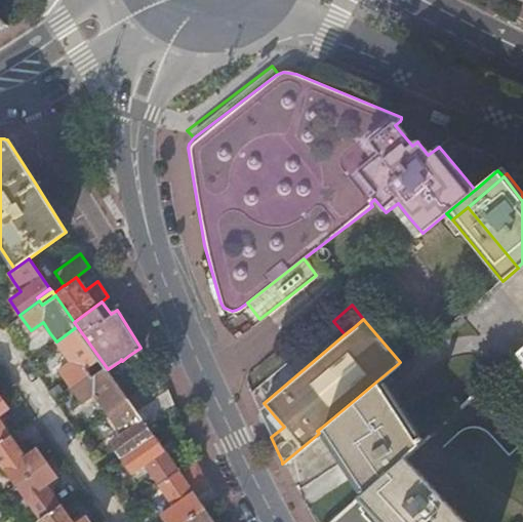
[(58,369),(70,385),(103,362),(77,326),(56,342),(64,352),(70,361),(58,369)]
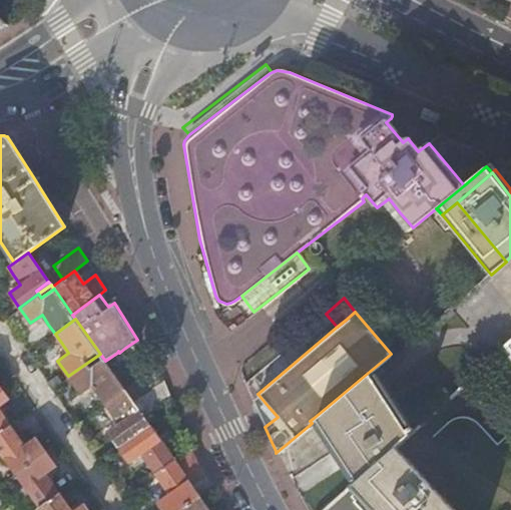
[(96,394),(103,403),(124,388),(105,361),(100,354),(68,376),(79,392),(90,384),(96,394)]
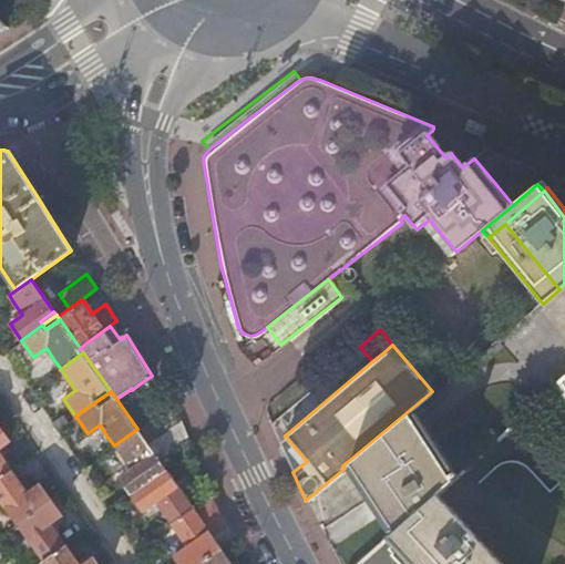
[(522,414),(538,399),(535,395),(530,399),(527,397),(527,396),(526,396),(526,395),(525,395),(524,395),(523,396),(513,404),(522,414)]
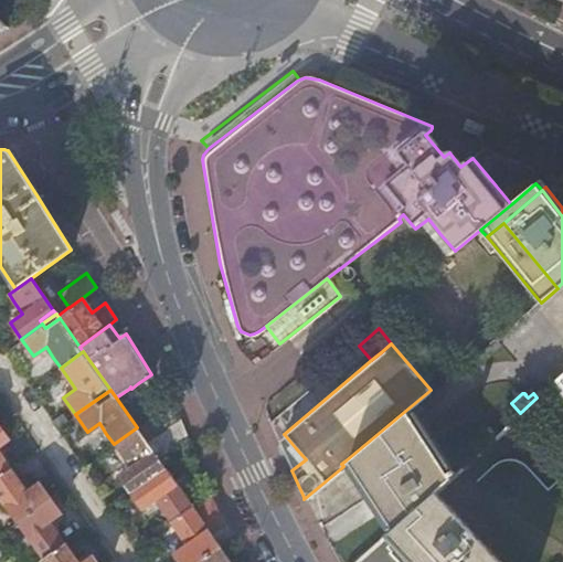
[(170,403),(137,427),(148,443),(180,419),(170,403)]
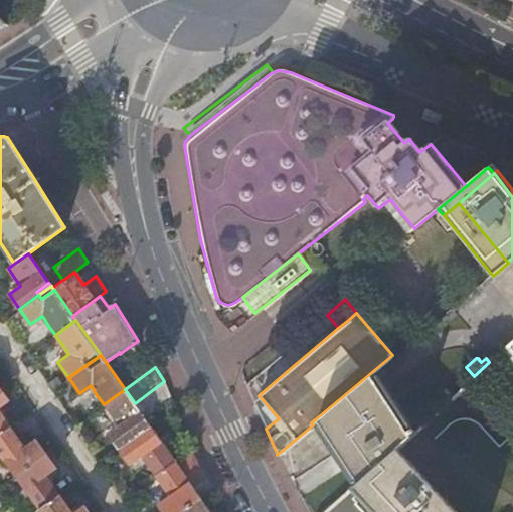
[(369,374),(315,419),(322,430),(331,444),(332,445),(339,456),(356,481),(375,464),(395,447),(408,435),(374,382),(369,374)]
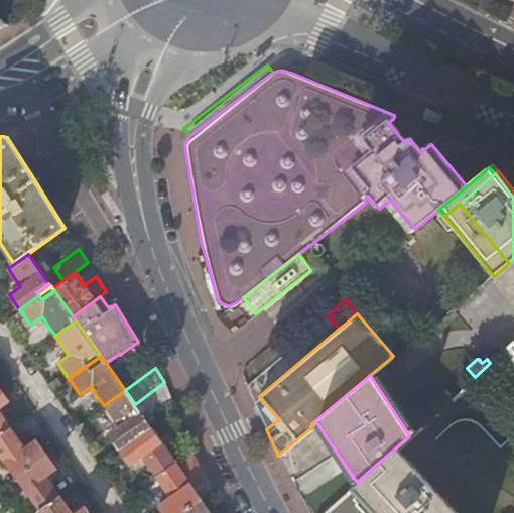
[(109,434),(119,449),(152,426),(145,417),(171,399),(165,384),(164,382),(135,404),(125,390),(104,405),(112,416),(119,427),(109,434)]
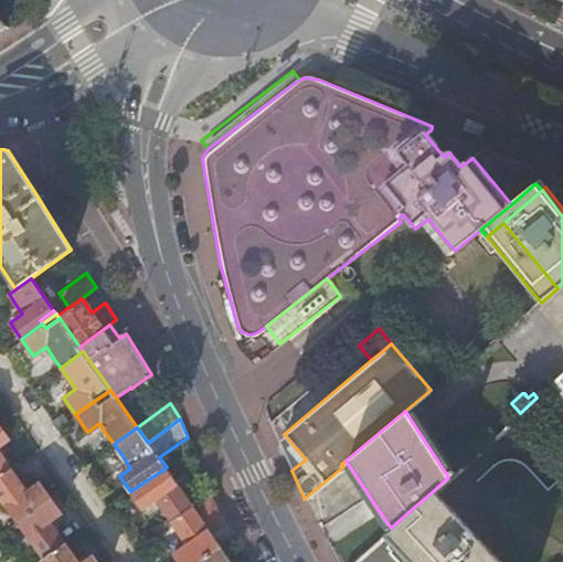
[(0,475),(11,467),(2,455),(0,452),(0,445),(9,438),(0,425),(0,475)]
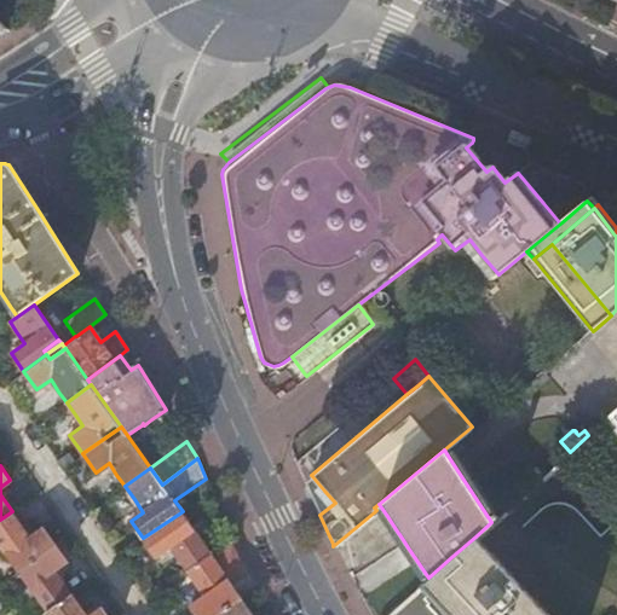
[(312,476),(305,482),(319,515),(335,503),(324,491),(312,476)]
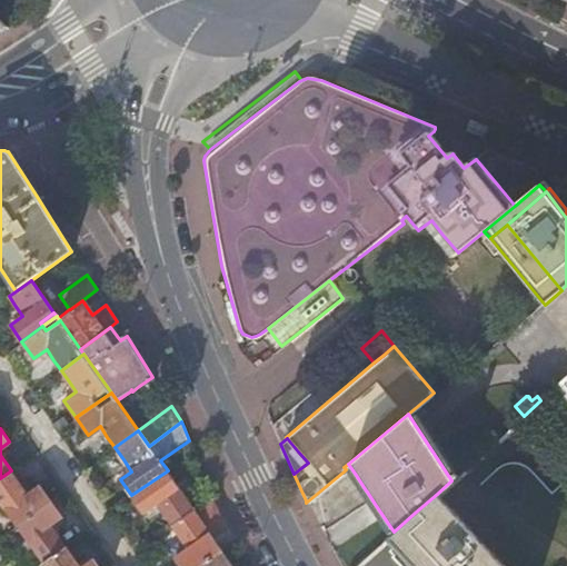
[(11,470),(22,487),(49,468),(38,452),(11,470)]
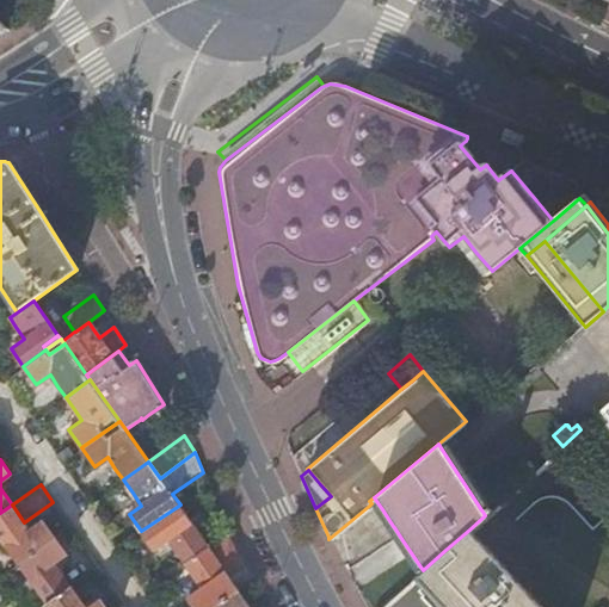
[(180,505),(141,531),(154,550),(168,540),(174,551),(184,563),(208,546),(198,531),(221,515),(220,513),(213,503),(189,518),(180,505)]
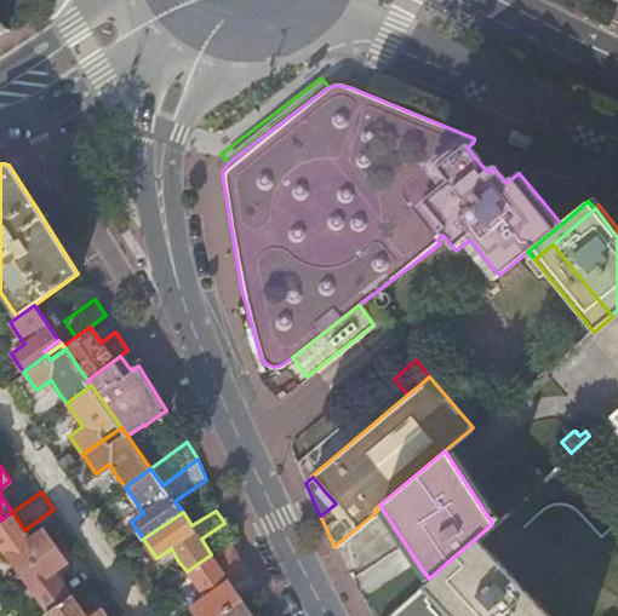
[(12,512),(0,520),(0,546),(17,571),(56,543),(50,535),(44,527),(29,536),(24,530),(12,512)]
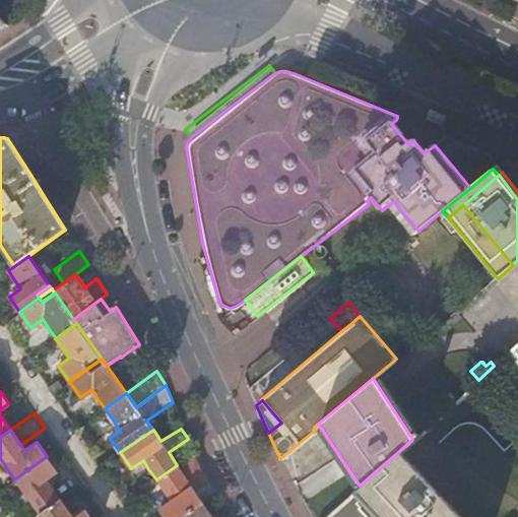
[(379,468),(360,486),(353,492),(377,516),(459,516),(423,477),(399,451),(379,468)]
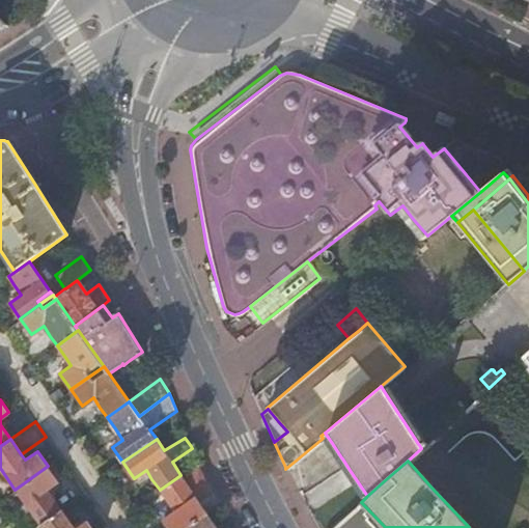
[(40,525),(61,509),(51,496),(47,490),(58,481),(48,466),(15,490),(40,525)]
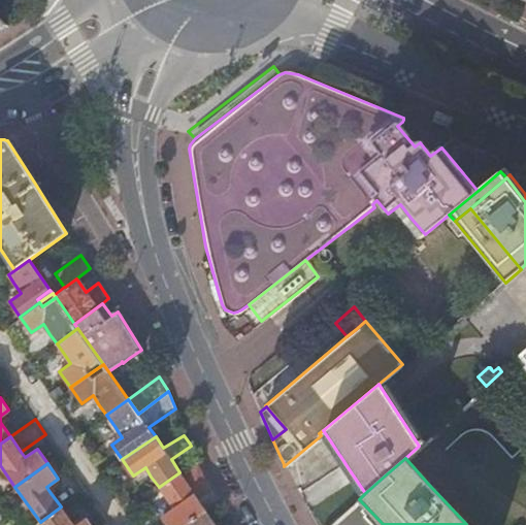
[(161,516),(166,524),(182,524),(205,509),(179,472),(159,487),(165,496),(173,507),(161,516)]
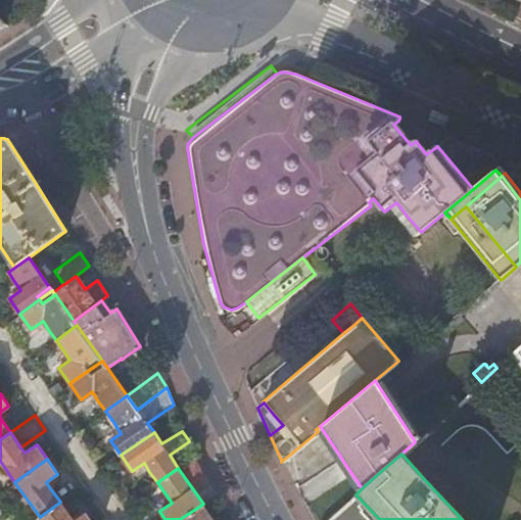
[(40,519),(106,519),(105,518),(101,519),(90,519),(86,514),(77,519),(73,519),(68,514),(60,502),(40,517),(39,518),(40,519)]
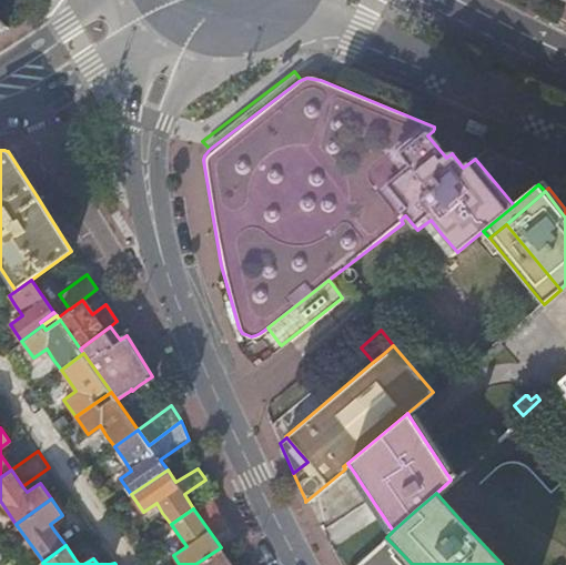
[(232,564),(221,547),(195,564),(232,564)]
